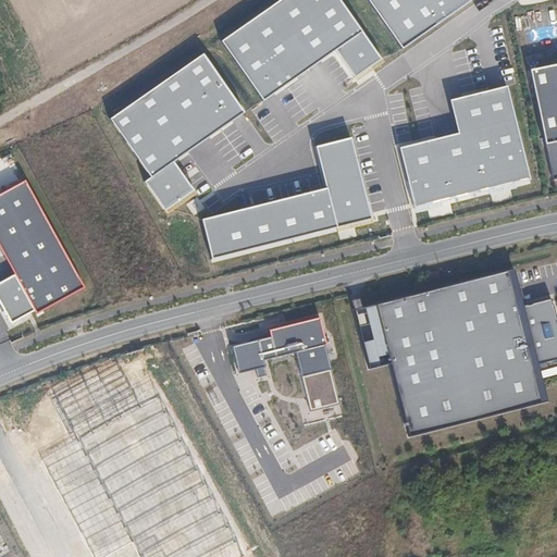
[(338,0),(273,0),(218,38),(258,98),(333,47),(359,29),(338,0)]
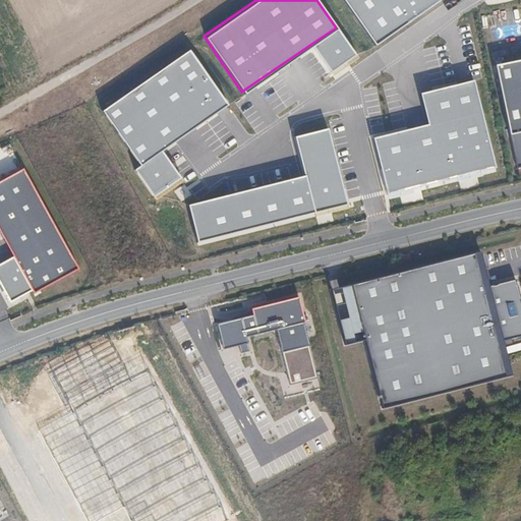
[(344,0),(374,43),(433,0),(344,0)]
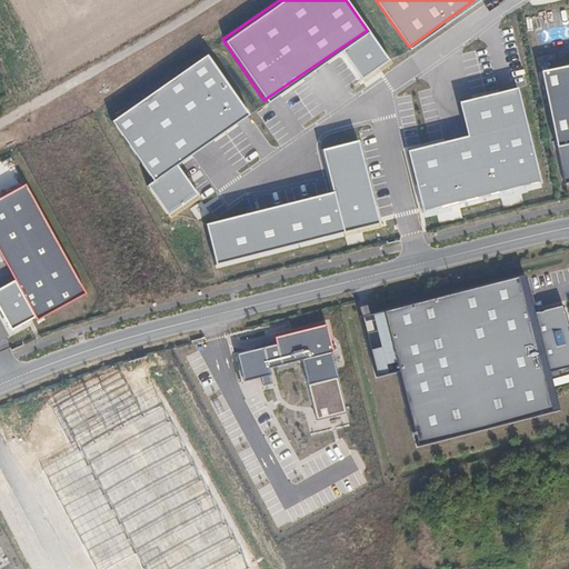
[(387,59),(367,30),(340,48),(360,78),(387,59)]
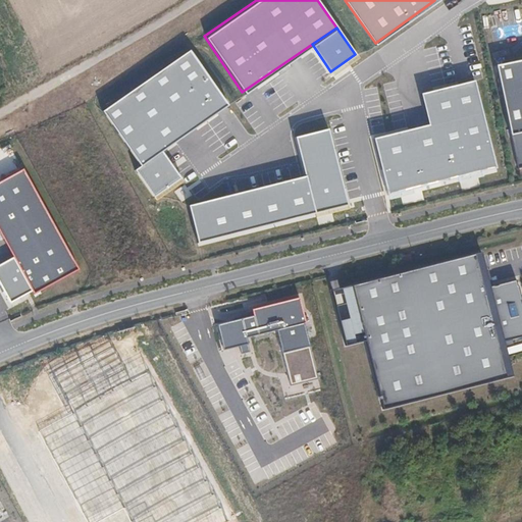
[(155,197),(181,177),(163,151),(229,105),(191,50),(105,111),(143,165),(137,169),(155,197)]
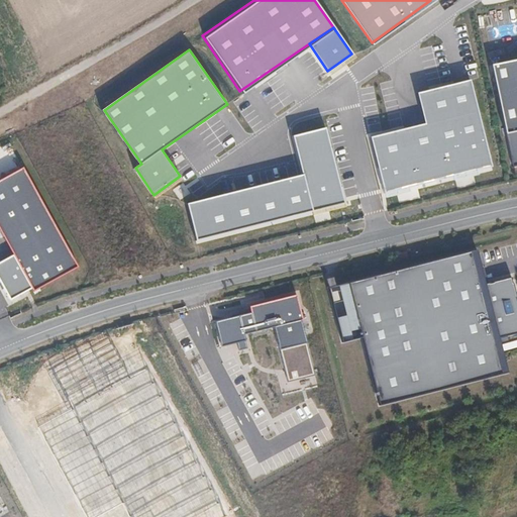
[(516,58),(492,65),(514,165),(516,163),(516,58)]
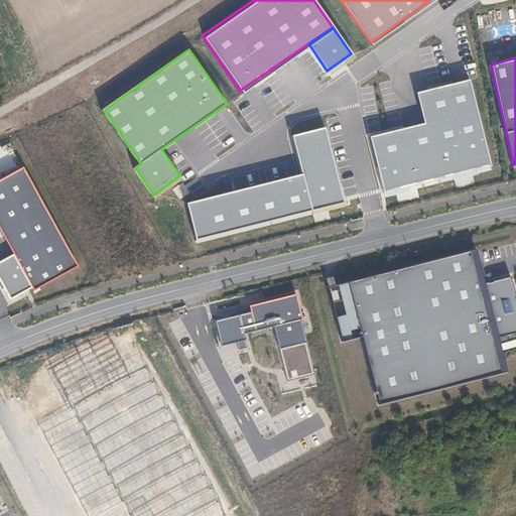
[(369,136),(382,190),(489,164),(469,79),(415,91),(423,124),(369,136)]
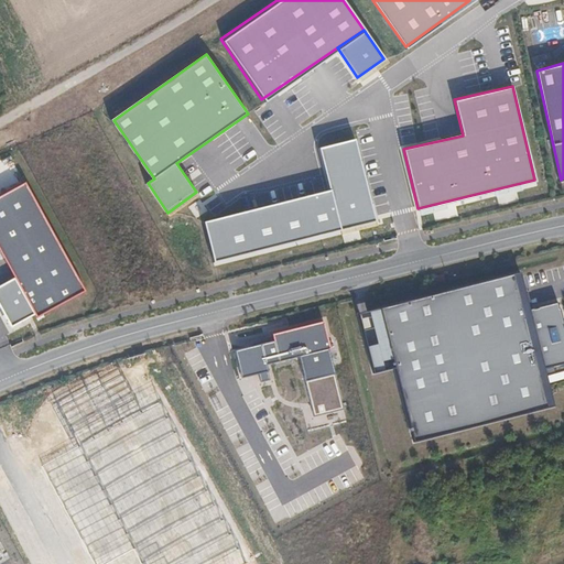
[(356,139),(321,148),(332,190),(206,221),(215,261),(305,237),(377,219),(356,139)]
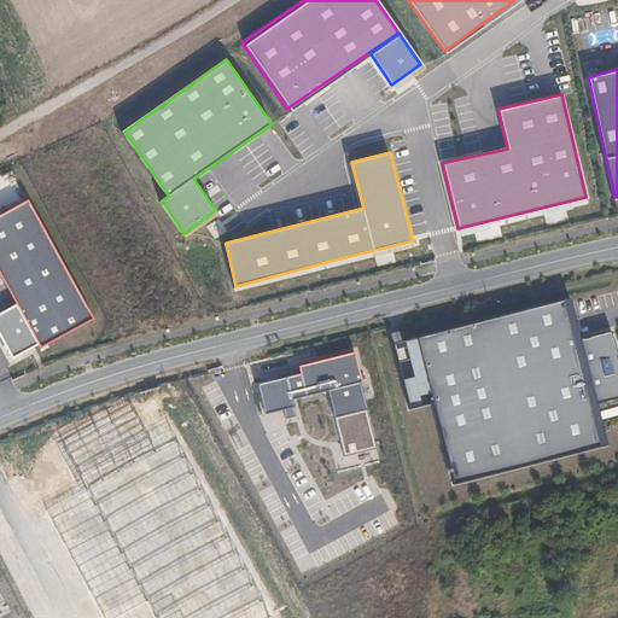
[(27,191),(0,205),(0,275),(13,299),(35,338),(36,340),(89,312),(27,191)]
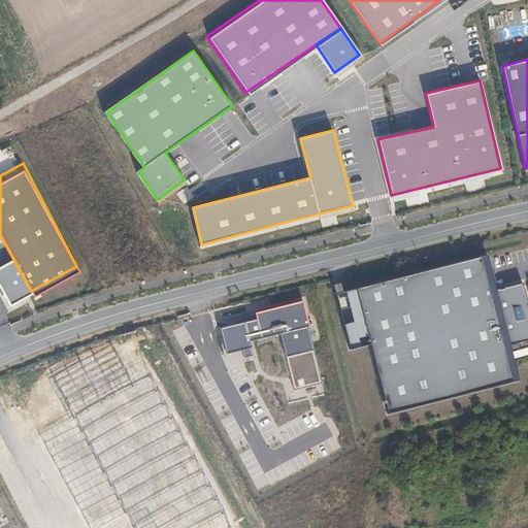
[(30,289),(11,256),(0,261),(0,283),(9,299),(30,289)]
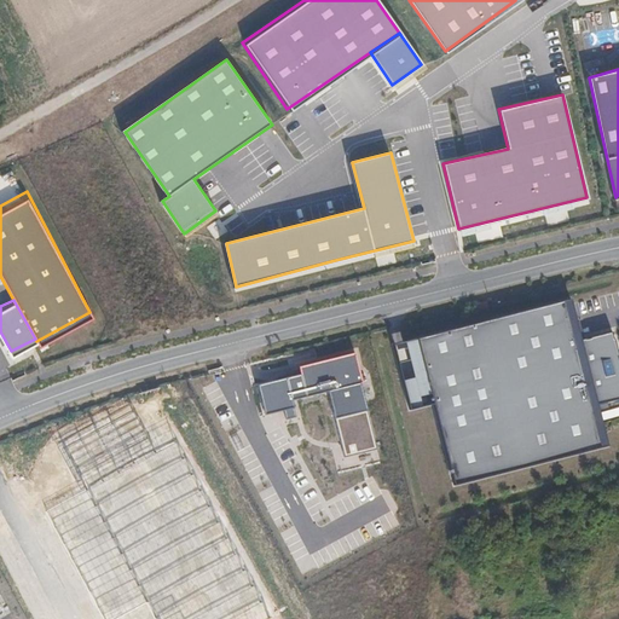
[(472,325),(416,341),(452,484),(596,446),(588,406),(618,398),(618,365),(612,334),(582,342),(570,302),(472,325)]
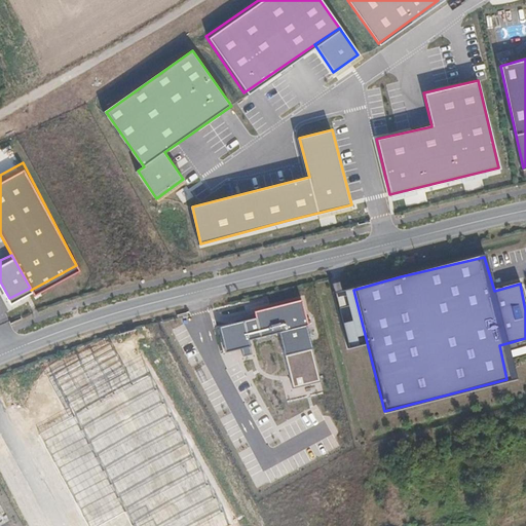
[(257,318),(221,327),(226,351),(250,345),(249,339),(279,333),(294,387),(320,380),(302,301),(256,311),(257,318)]
